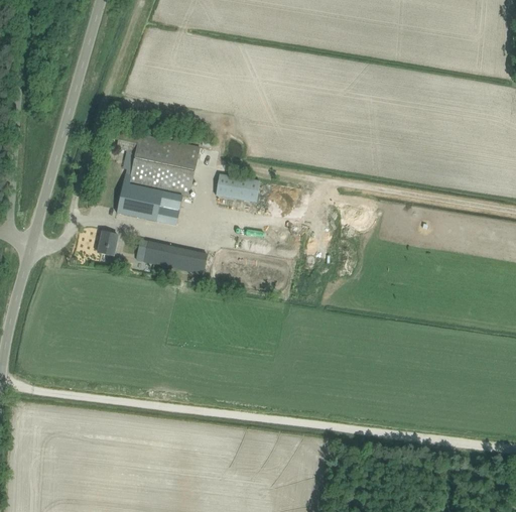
[(136,149),(140,132),(121,127),(117,145),(136,149)]
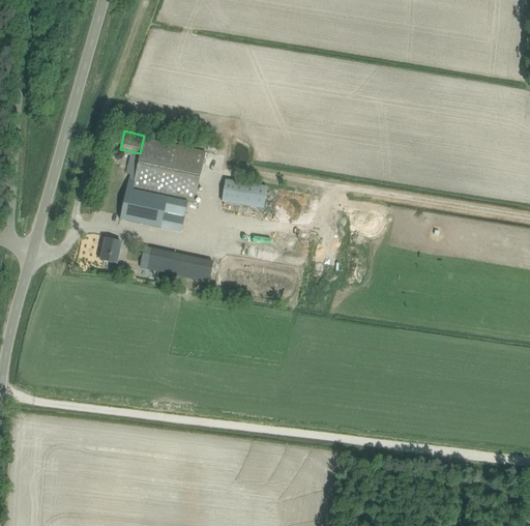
[(128,175),(120,215),(162,225),(168,194),(134,186),(134,185),(160,192),(195,199),(205,149),(144,136),(140,153),(135,177),(129,175),(128,175)]
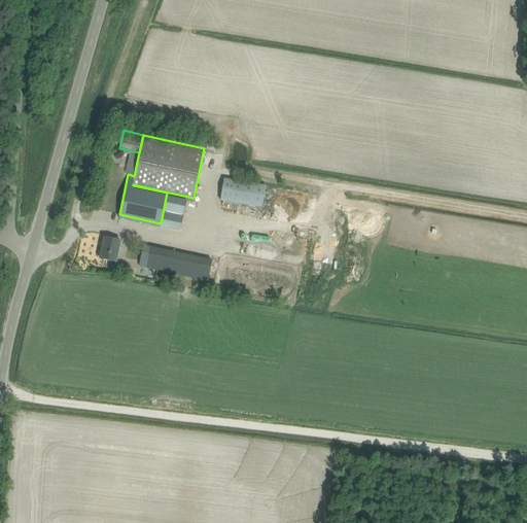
[(220,197),(261,203),(266,182),(224,175),(220,197)]
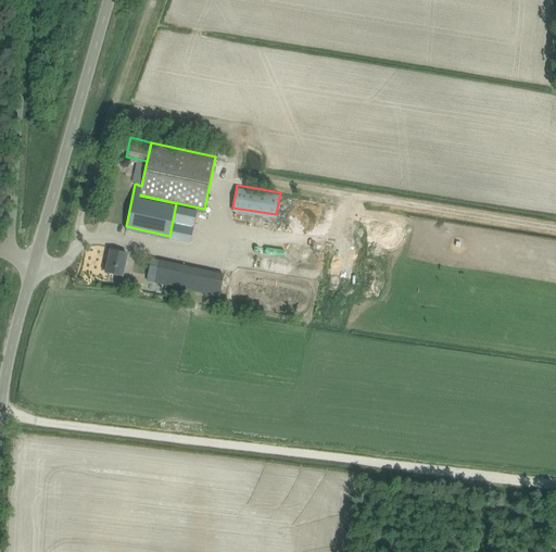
[(106,270),(122,273),(127,250),(111,247),(106,270)]
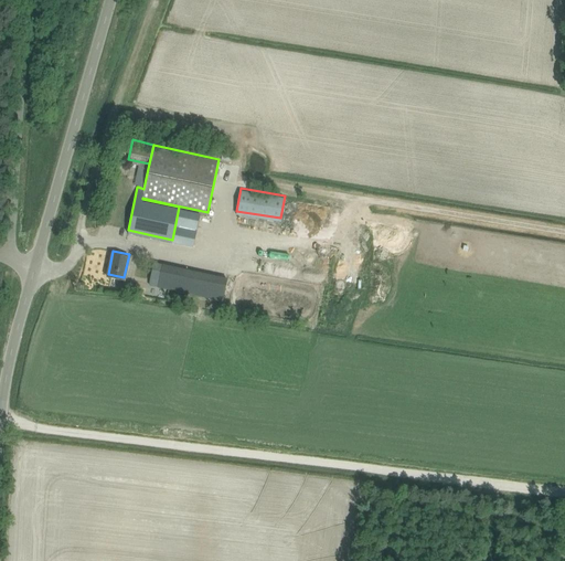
[(153,258),(148,282),(166,285),(167,278),(159,276),(162,261),(153,258)]
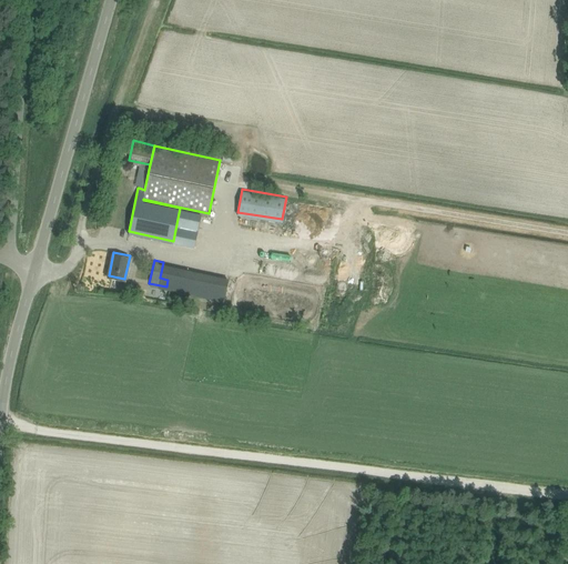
[(188,268),(163,262),(160,278),(168,280),(166,286),(183,291),(188,268)]
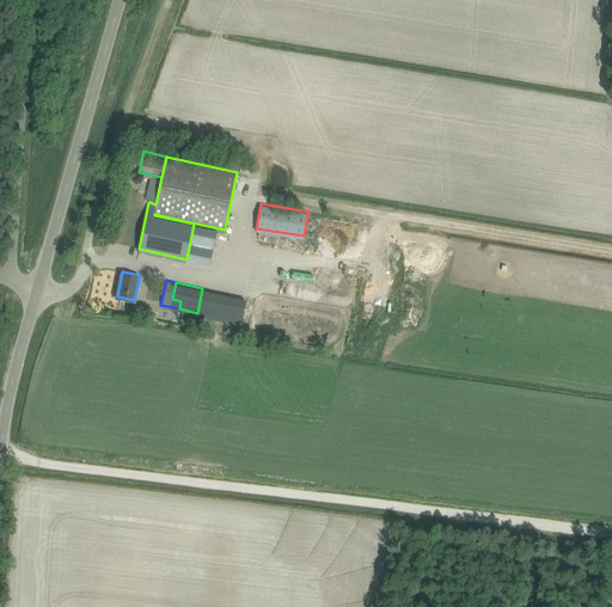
[(202,288),(197,313),(222,318),(225,311),(207,307),(210,289),(202,288)]
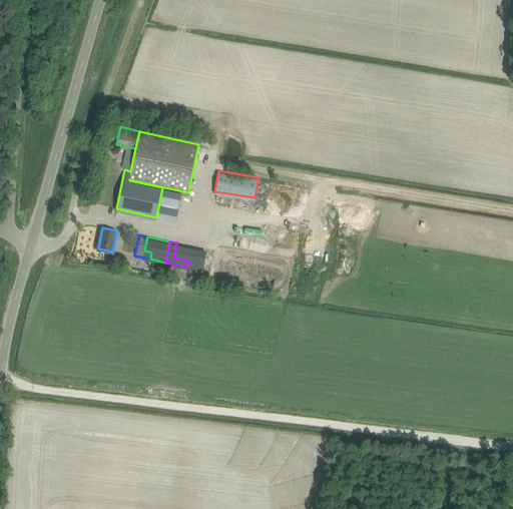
[(199,247),(176,242),(173,258),(188,261),(186,267),(194,269),(199,247)]
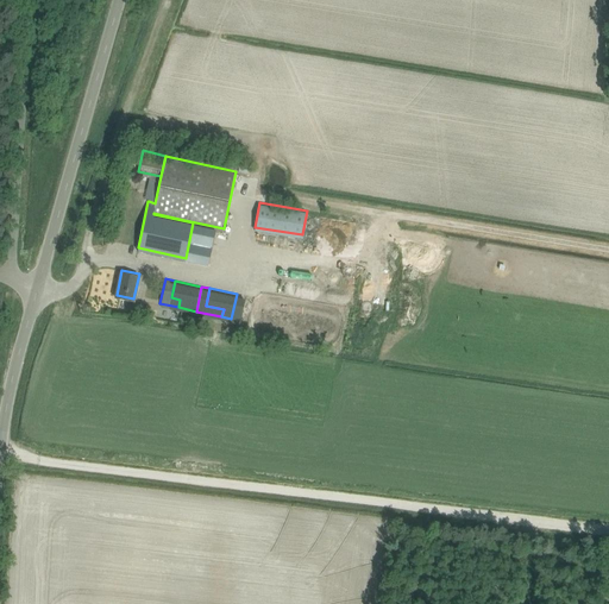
[(237,294),(231,319),(239,321),(245,296),(237,294)]
